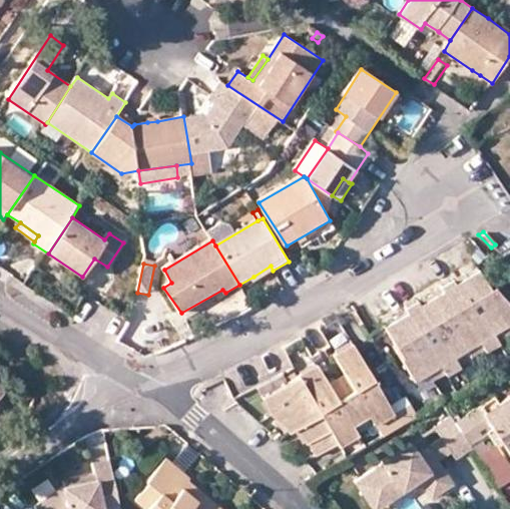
[(253,277),(257,280),(273,271),(271,266),(253,277)]
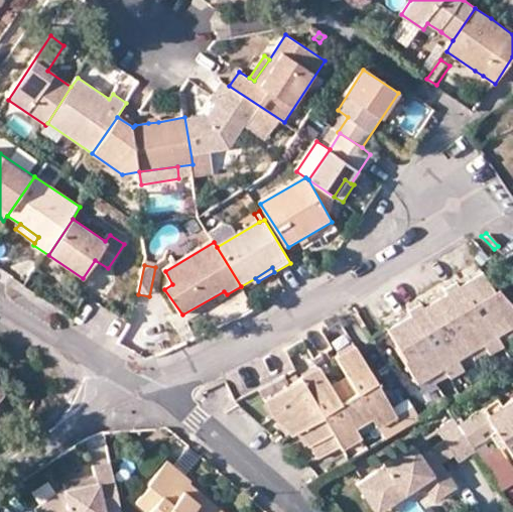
[(436,288),(438,292),(416,306),(414,303),(402,309),(402,314),(392,321),(392,324),(382,330),(392,349),(390,350),(410,384),(425,375),(438,368),(452,361),(465,353),(479,344),(491,337),(504,330),(512,324),(512,315),(490,292),(486,293),(476,275),(465,281),(463,278),(452,285),(450,281),(436,288)]
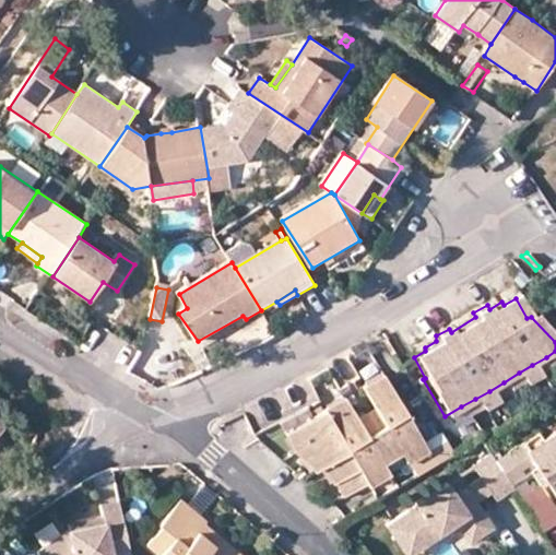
[(382,341),(378,344),(387,357),(391,355),(382,341)]
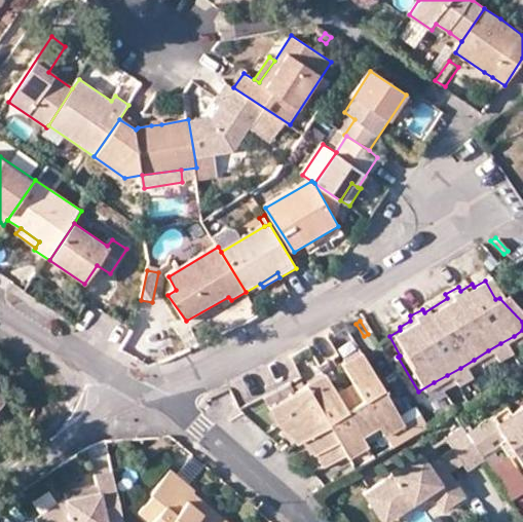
[(518,343),(514,336),(500,343),(506,352),(518,346),(518,343)]
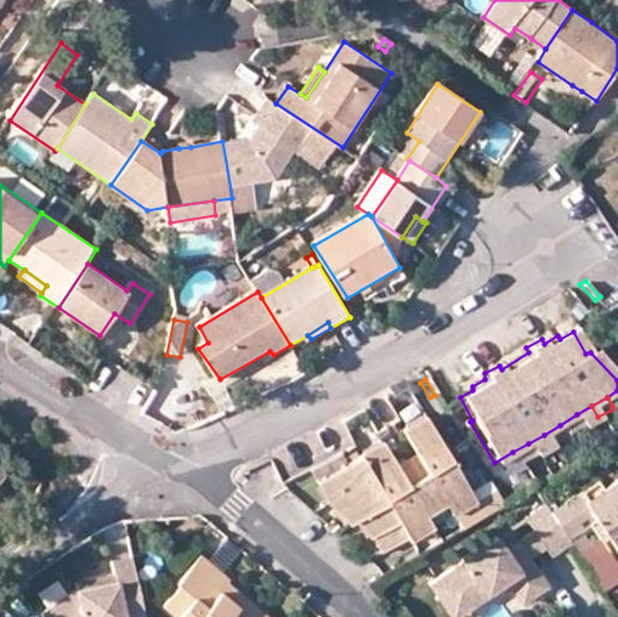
[(583,425),(585,425),(597,417),(591,406),(577,414),(583,425)]
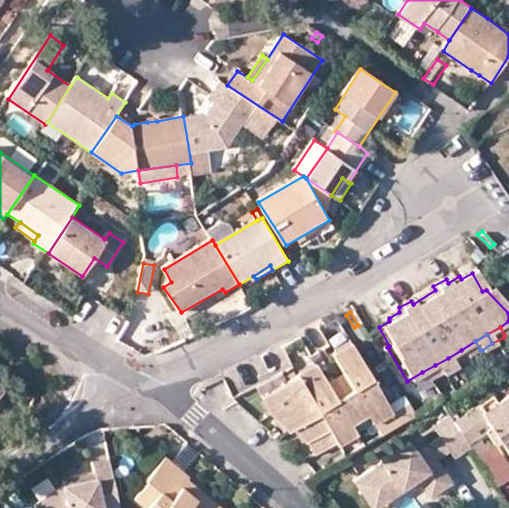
[(480,350),(475,341),(461,350),(466,358),(480,350)]
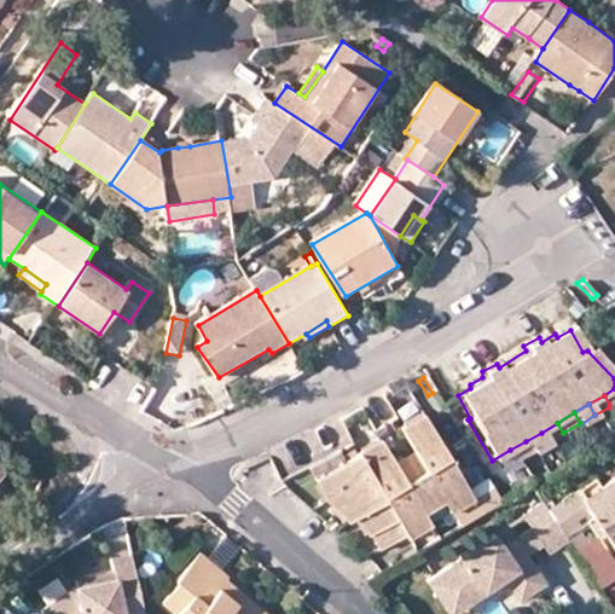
[(350,523),(357,520),(370,540),(373,540),(381,552),(405,538),(407,540),(430,526),(423,514),(442,502),(450,514),(473,499),(448,462),(419,417),(399,430),(411,451),(419,464),(410,469),(402,456),(389,463),(376,440),(315,478),(320,488),(329,502),(350,523)]
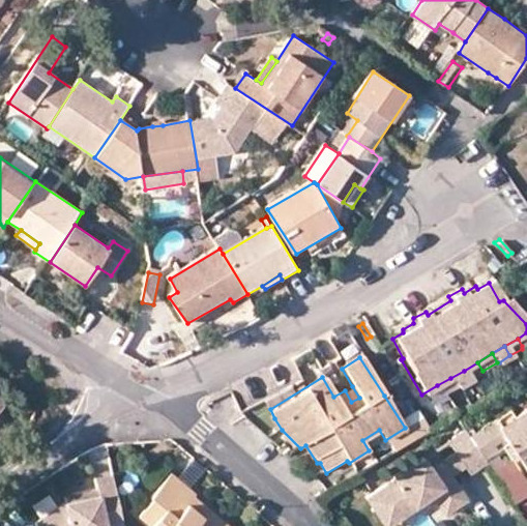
[(464,371),(469,378),(482,371),(477,362),(464,371)]
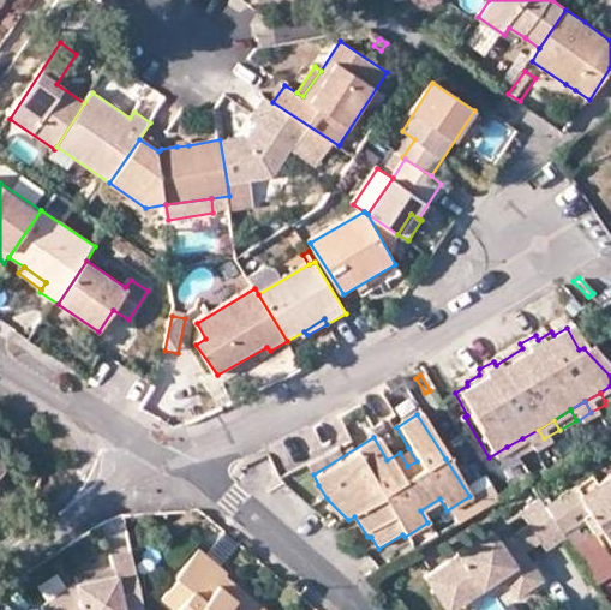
[(527,447),(528,449),(545,441),(544,438),(538,430),(522,438),(527,447)]
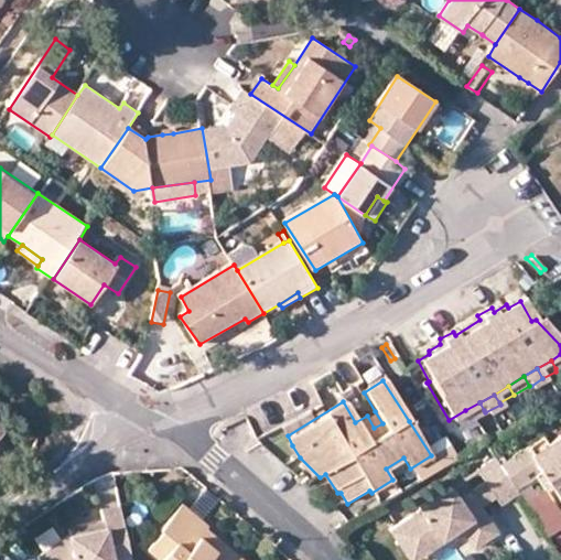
[(465,410),(471,419),(484,410),(479,402),(465,410)]
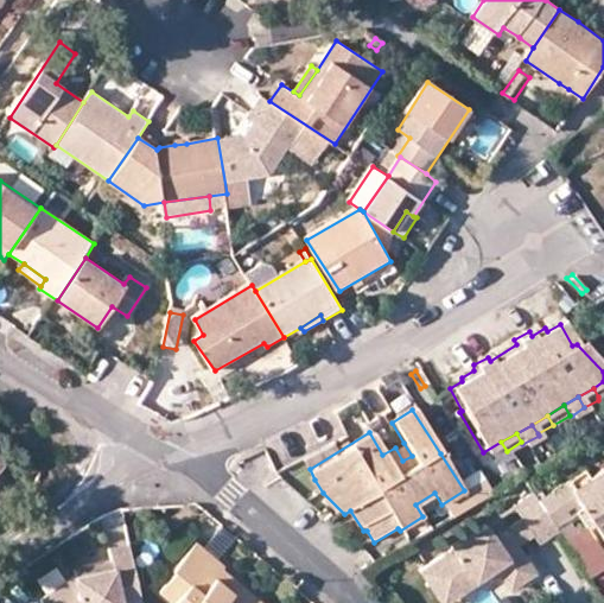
[(404,443),(395,448),(402,461),(412,456),(404,443)]
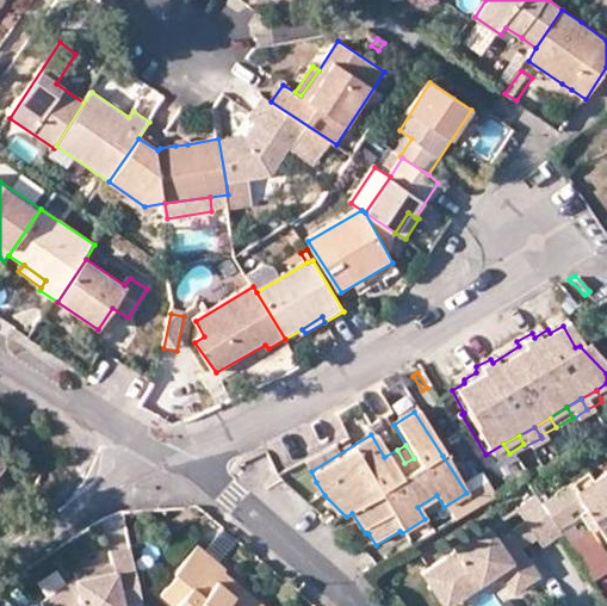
[(0,480),(10,470),(0,459),(0,480)]
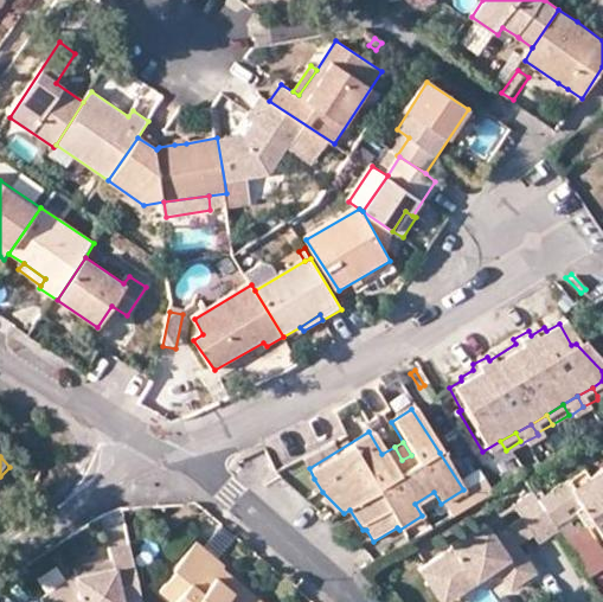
[(602,469),(588,479),(571,490),(569,491),(564,486),(536,503),(553,529),(575,516),(582,511),(590,523),(601,540),(602,540),(602,469)]
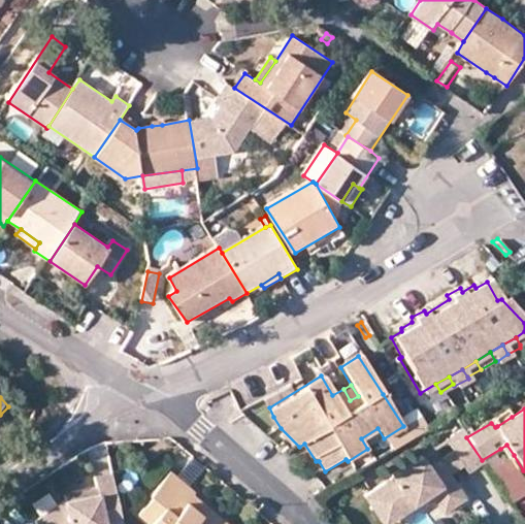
[(420,410),(400,418),(411,441),(430,433),(420,410)]
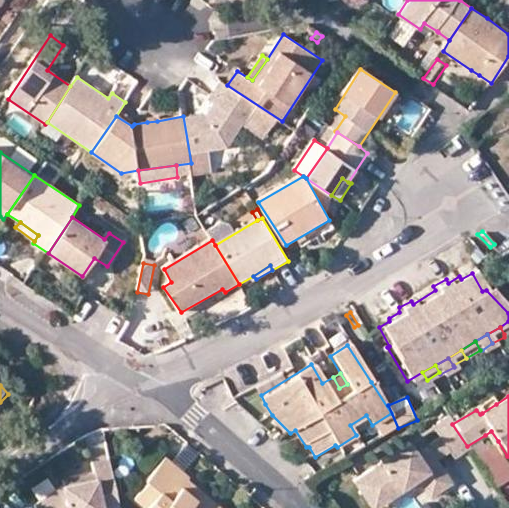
[(496,404),(491,398),(478,406),(482,413),(496,404)]
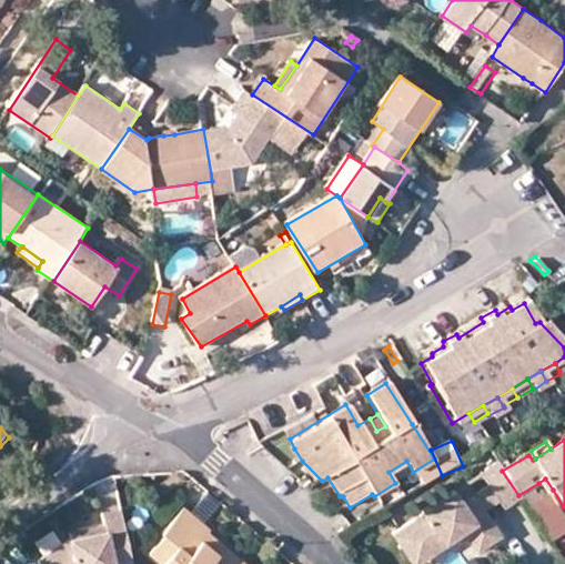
[(481,477),(486,489),(474,496),(461,505),(453,494),(421,515),(421,517),(392,536),(406,560),(437,540),(442,546),(452,540),(461,533),(465,540),(467,543),(491,527),(483,513),(497,504),(502,512),(521,500),(518,495),(502,471),(497,464),(481,477)]
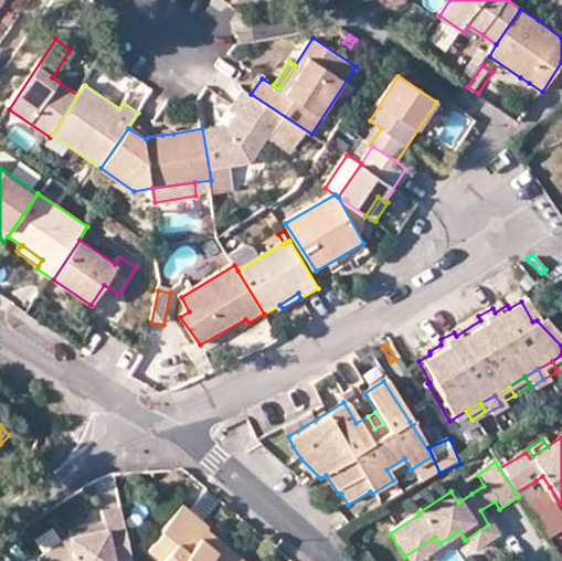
[(542,476),(536,480),(542,491),(550,487),(542,476)]
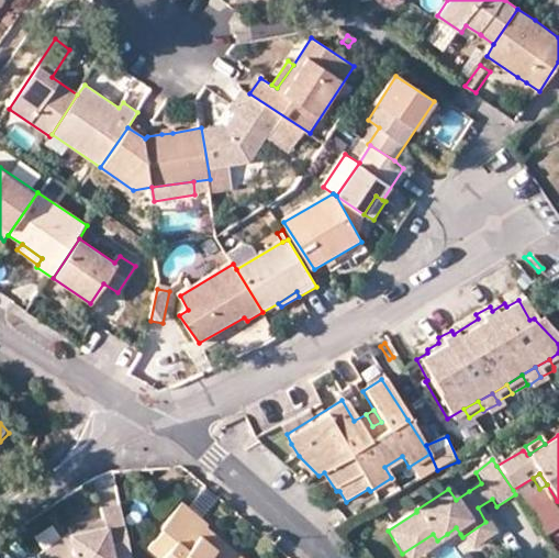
[(532,498),(522,504),(544,539),(558,528),(558,516),(548,501),(537,508),(532,498)]
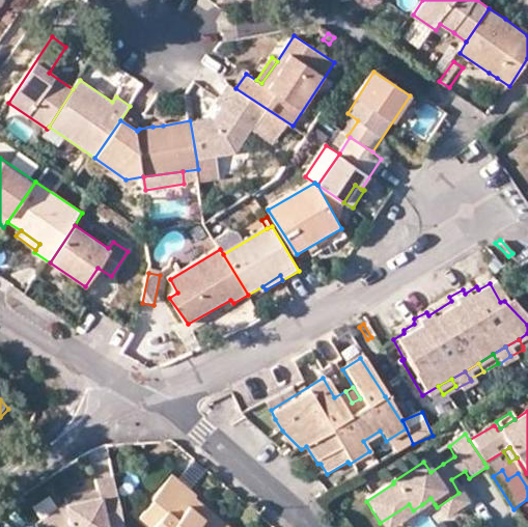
[(124,526),(114,476),(94,480),(95,489),(75,494),(75,502),(66,503),(37,526),(124,526)]
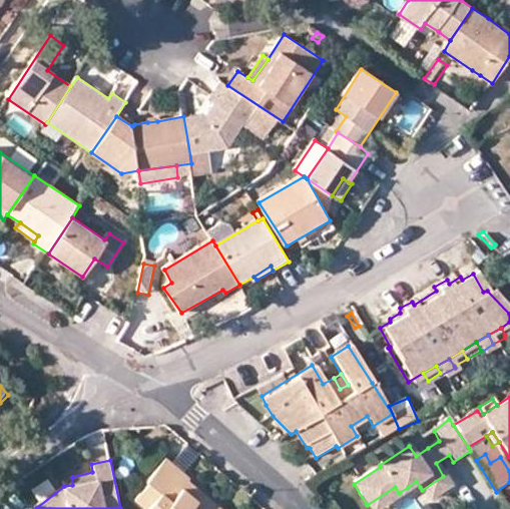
[(215,508),(198,493),(191,499),(181,489),(187,483),(188,481),(166,462),(147,483),(149,487),(135,504),(139,508),(215,508)]
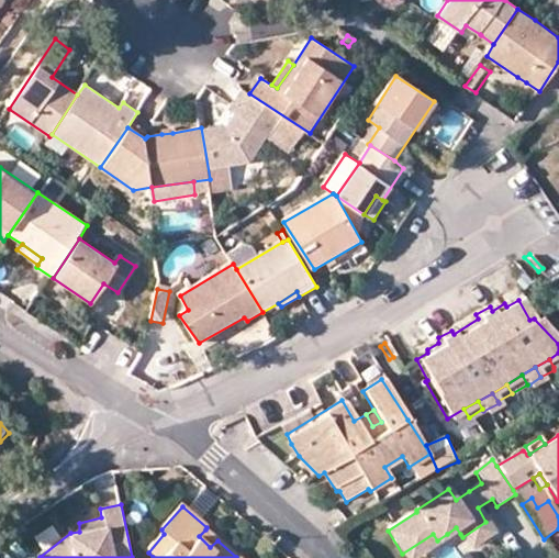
[(462,537),(469,548),(493,533),(485,522),(462,537)]
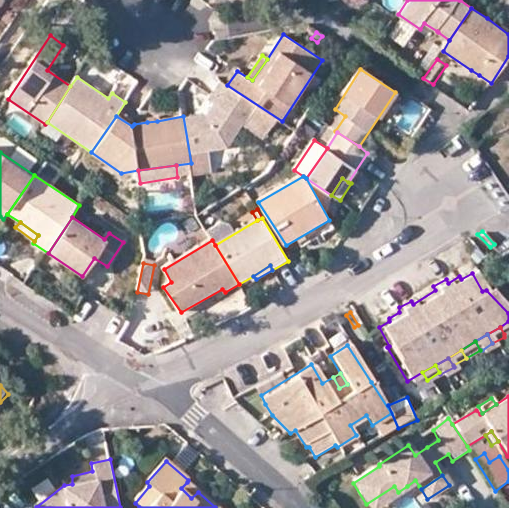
[(419,486),(415,480),(407,486),(411,492),(419,486)]
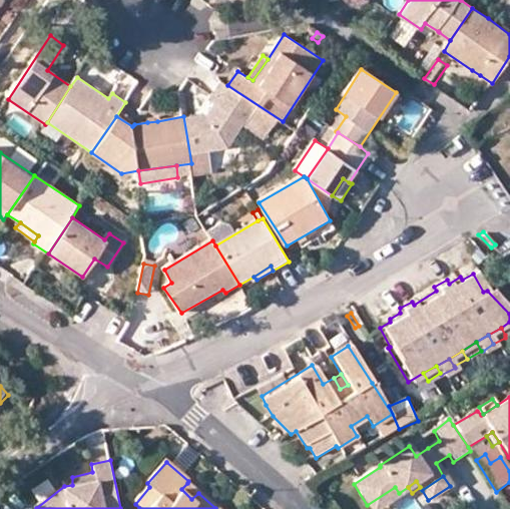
[(187,483),(181,489),(191,499),(198,493),(187,483)]
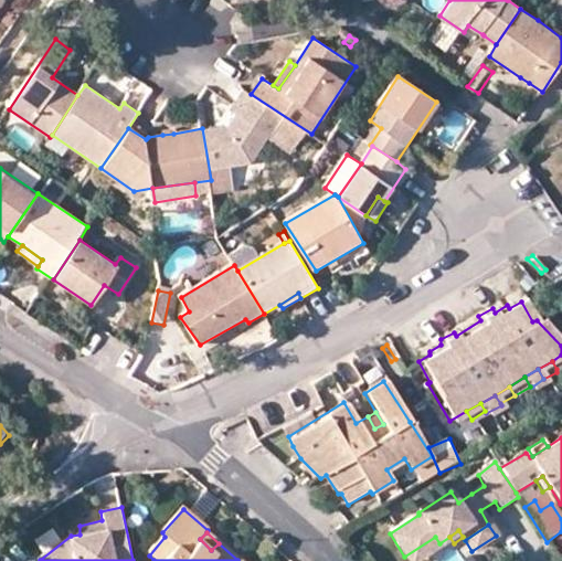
[(439,543),(435,537),(404,557),(406,560),(417,560),(441,546),(439,543)]
